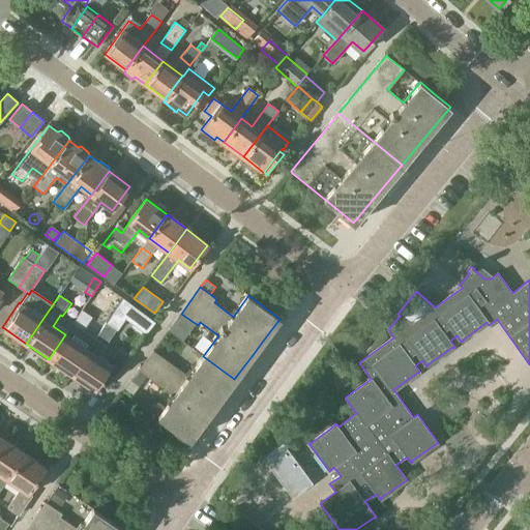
[(84,306),(65,334),(49,359),(70,374),(87,350),(95,337),(83,329),(91,316),(94,312),(96,299),(91,296),(84,306)]
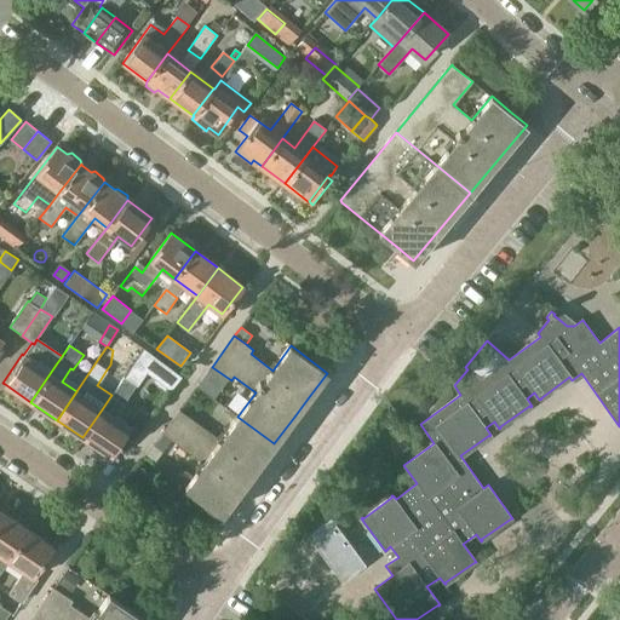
[(144,349),(125,377),(137,385),(145,372),(171,390),(182,377),(144,349)]
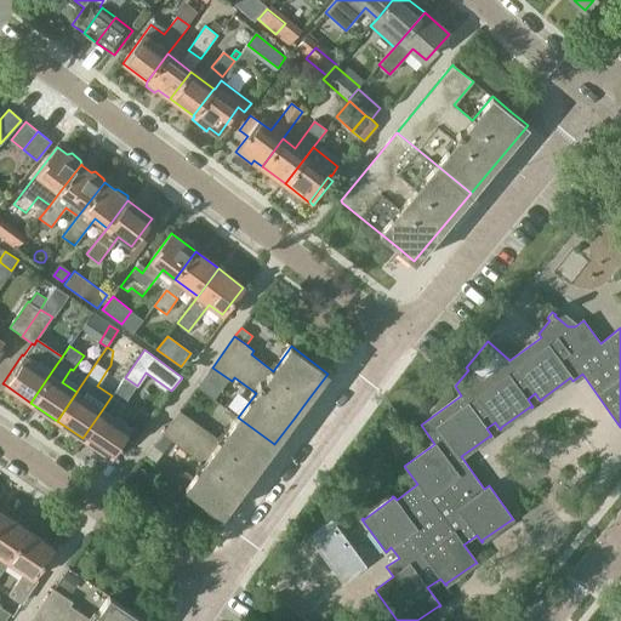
[(112,396),(102,410),(83,438),(110,457),(118,445),(129,453),(140,437),(129,429),(130,428),(115,419),(137,386),(125,377),(112,396)]
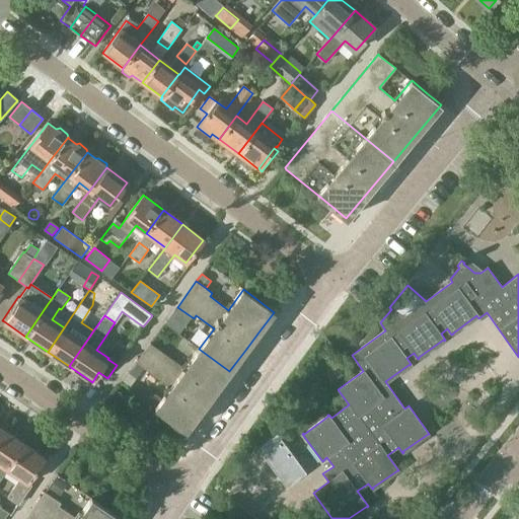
[(150,344),(136,363),(143,368),(170,388),(155,408),(186,431),(202,409),(214,392),(229,371),(199,349),(184,369),(150,344)]
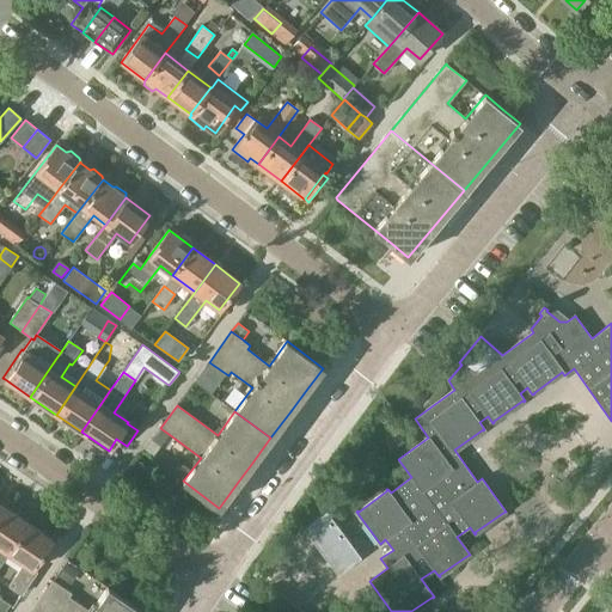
[(160,428),(152,439),(160,445),(169,434),(160,428)]
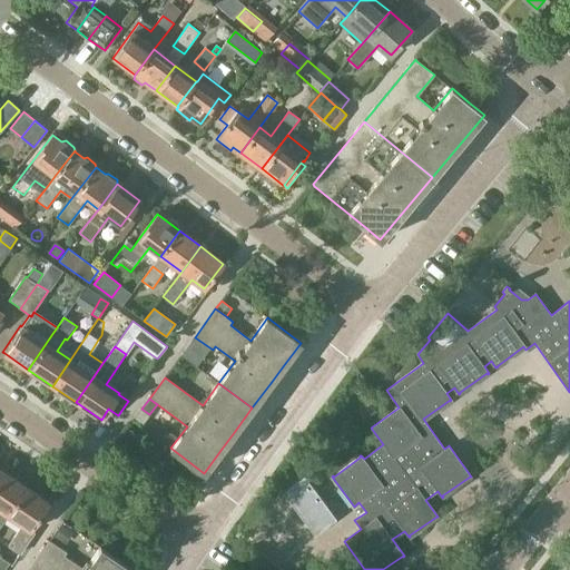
[(26,488),(3,473),(0,478),(0,527),(8,516),(26,488)]
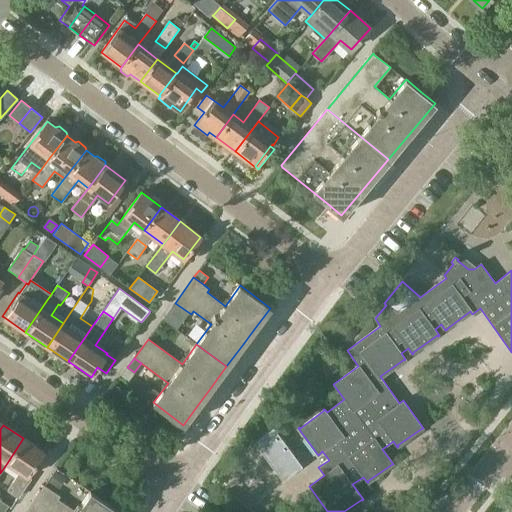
[(282,481),(302,466),(273,427),(254,442),(282,481)]
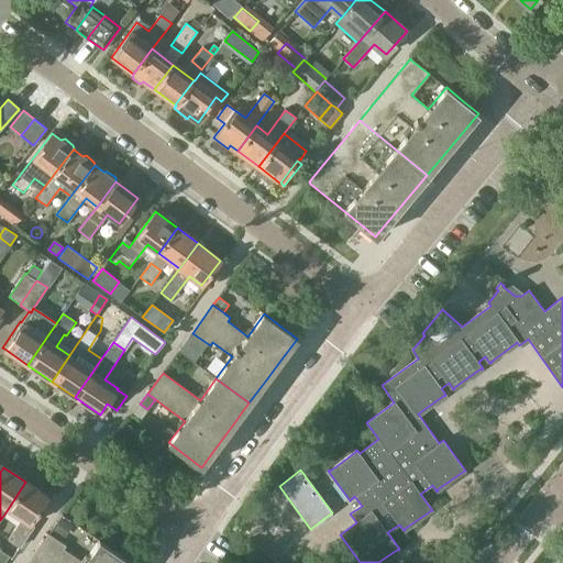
[(50,497),(25,482),(8,509),(21,519),(8,539),(20,547),(33,526),(31,525),(50,497)]
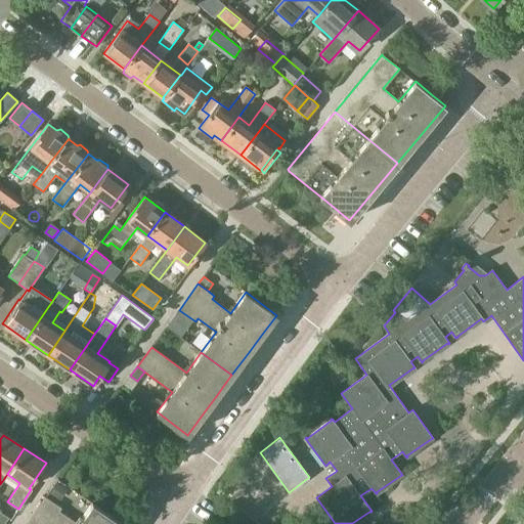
[(57,483),(50,493),(57,498),(64,487),(57,483)]
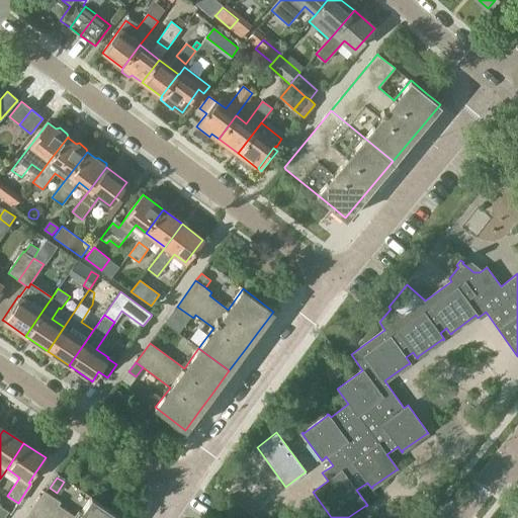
[(122,517),(91,497),(77,517),(59,505),(61,501),(46,491),(36,505),(26,517),(122,517)]
